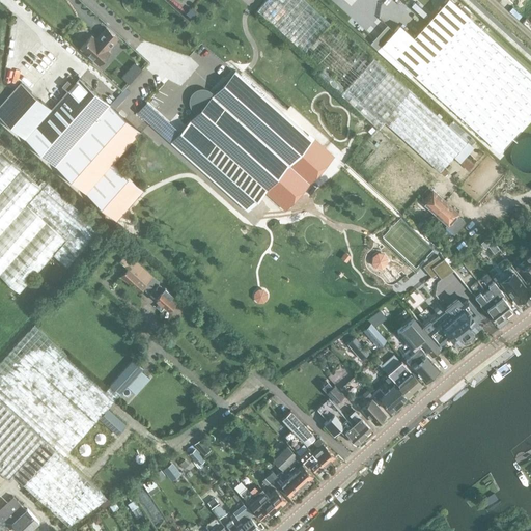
[(381,124),(383,122),(412,149),(438,172),(466,141),(440,118),(373,58),(365,51),(332,20),(330,22),(305,0),(268,0),(256,12),(381,124)]
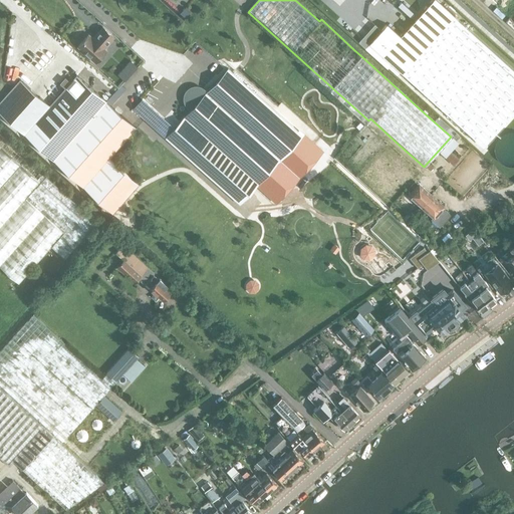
[(318,0),(330,10),(339,0),(318,0)]
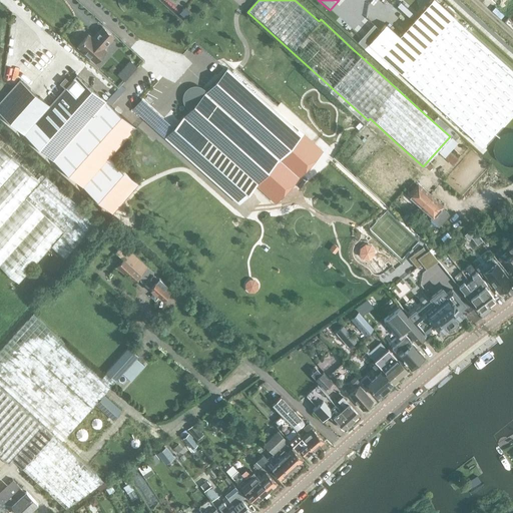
[(512,113),(512,68),(436,0),(430,0),(399,35),(386,23),(380,29),(374,24),(357,42),(364,48),(386,68),(390,63),(483,147),(512,113)]
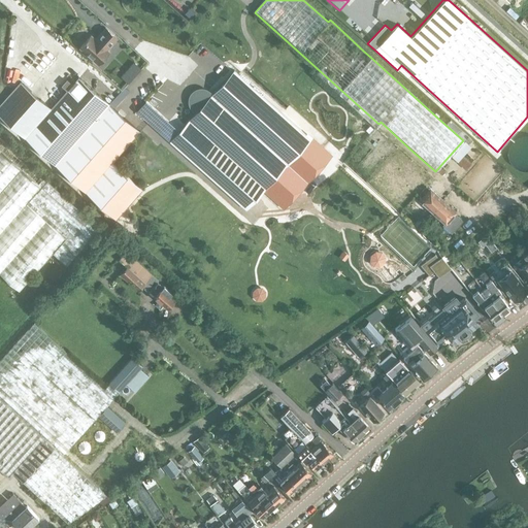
[(195,12),(190,7),(185,13),(190,18),(195,12)]
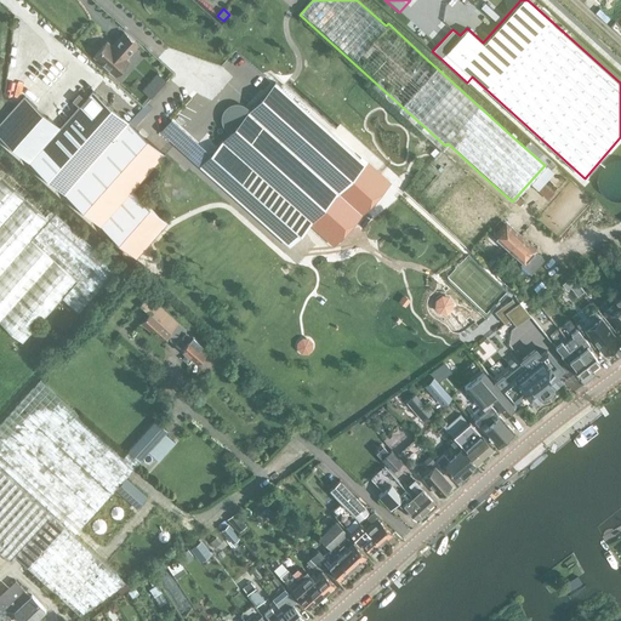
[(107,41),(95,56),(108,69),(109,72),(112,74),(114,74),(115,75),(129,61),(126,58),(138,45),(125,33),(113,46),(107,41)]
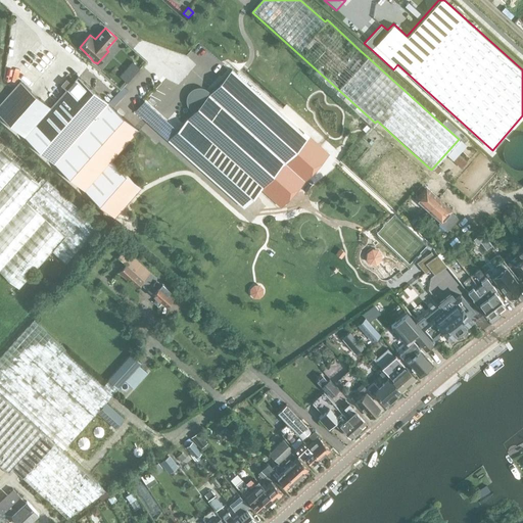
[(127,83),(140,67),(133,61),(120,76),(127,83)]
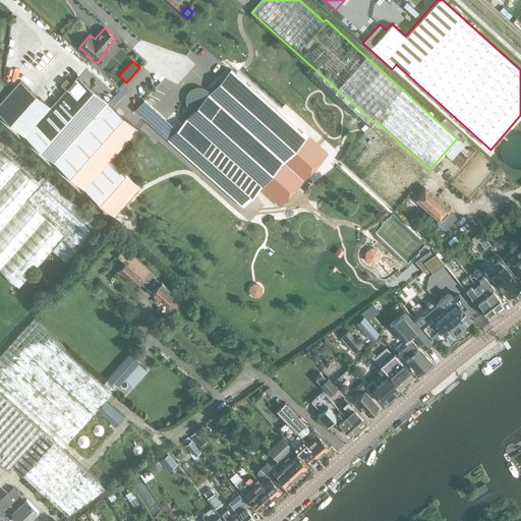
[(143,100),(134,110),(243,207),(261,186),(284,161),(300,176),(325,152),(231,68),(208,94),(207,92),(205,90),(201,89),(198,89),(195,89),(193,90),(191,92),(189,93),(188,96),(187,98),(187,101),(188,104),(189,106),(191,108),(193,110),(176,129),(143,100)]
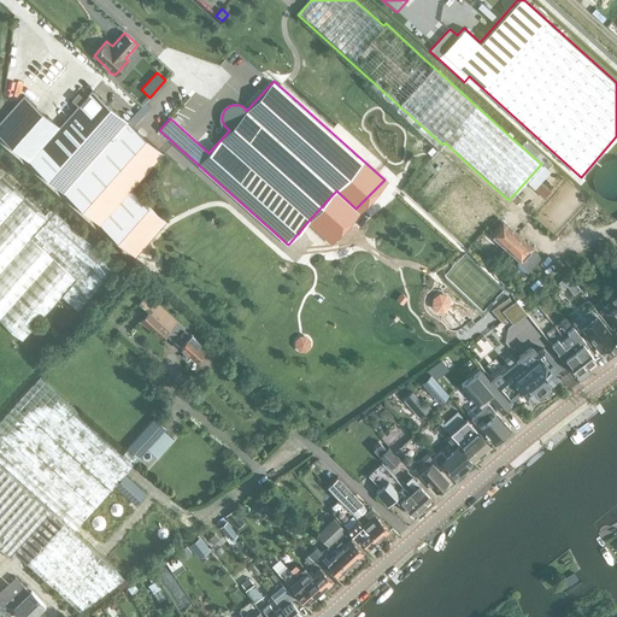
[(0,134),(135,256),(166,222),(130,189),(164,153),(92,90),(60,127),(24,94),(0,121),(0,134)]
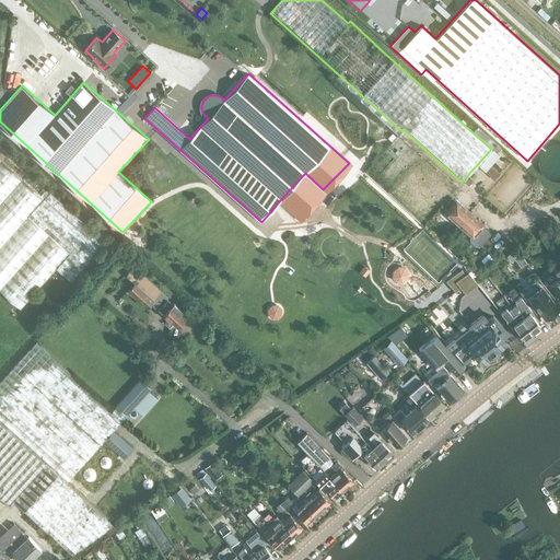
[(0,146),(0,289),(21,307),(56,268),(70,280),(105,241),(50,191),(50,190),(0,146)]
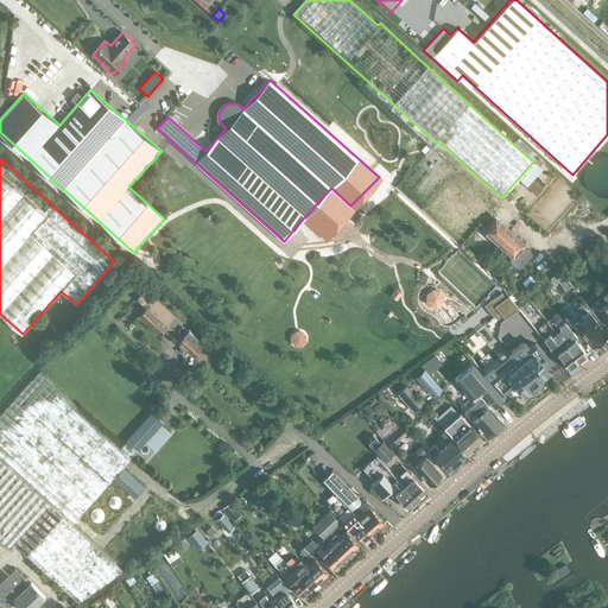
[(543,169),(536,163),(519,181),(526,187),(543,169)]
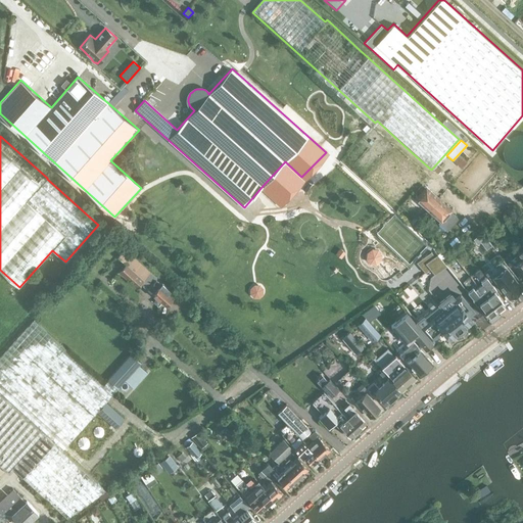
[(285,161),(262,187),(278,202),(301,177),(285,161)]
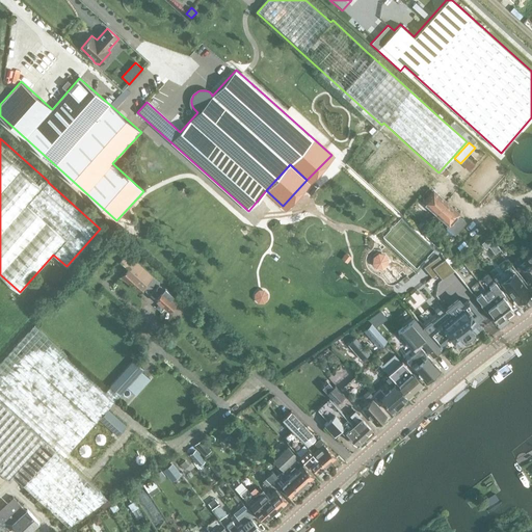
[(510,187),(512,186),(516,190),(520,188),(514,183),(507,177),(503,181),(510,187)]
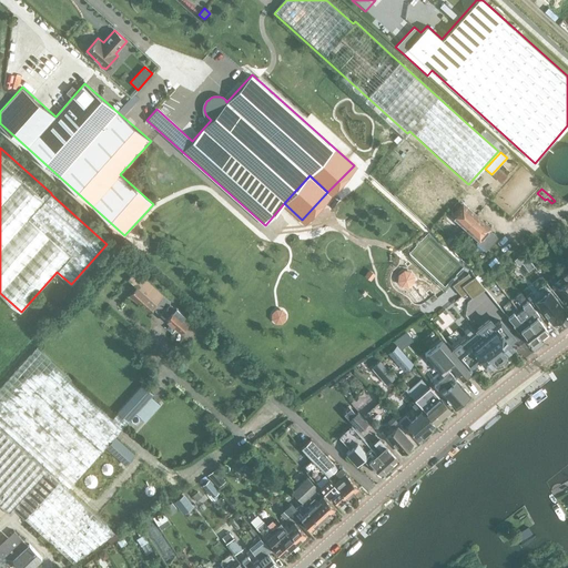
[(490,227),(463,203),(452,214),(478,240),(477,242),(486,250),(487,247),(497,236),(488,230),(490,227)]
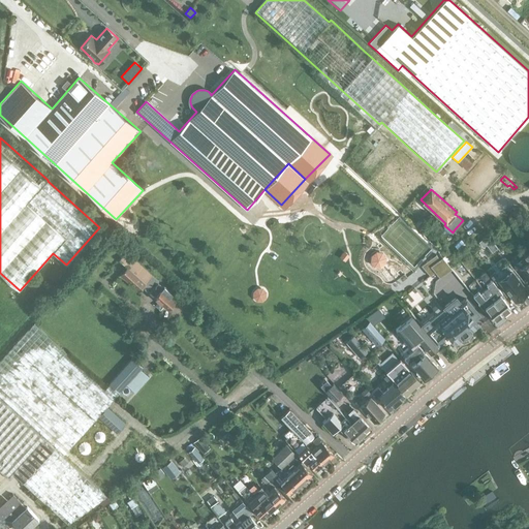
[(488,235),(478,242),(483,247),(492,240),(488,236),(488,235)]
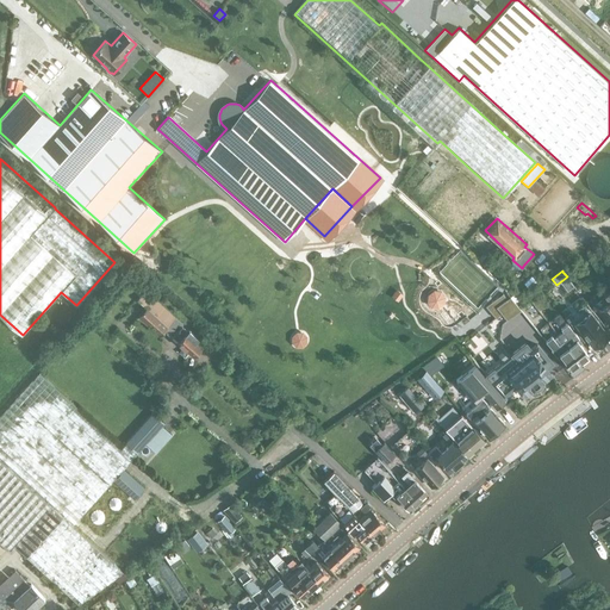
[(137,299),(145,307),(137,316),(159,335),(165,329),(172,335),(193,355),(201,346),(195,340),(198,337),(190,330),(187,331),(181,325),(182,323),(147,290),(137,299)]
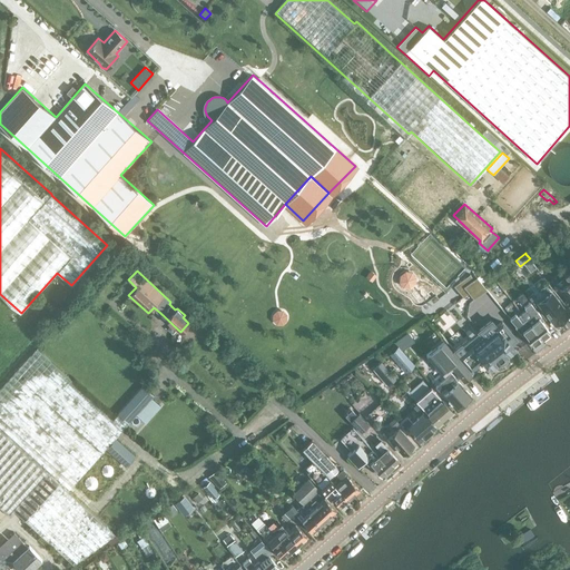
[(372,282),(376,275),(371,271),(365,276),(372,282)]
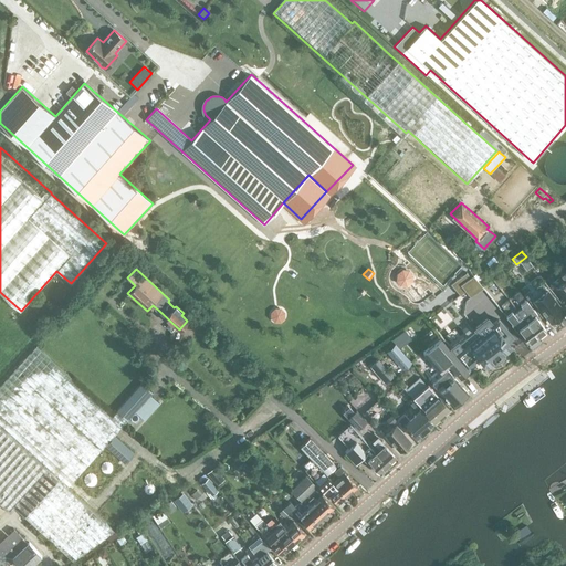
[(396,272),(396,280),(399,285),(407,286),(412,282),(413,274),(408,269),(402,269),(396,272)]
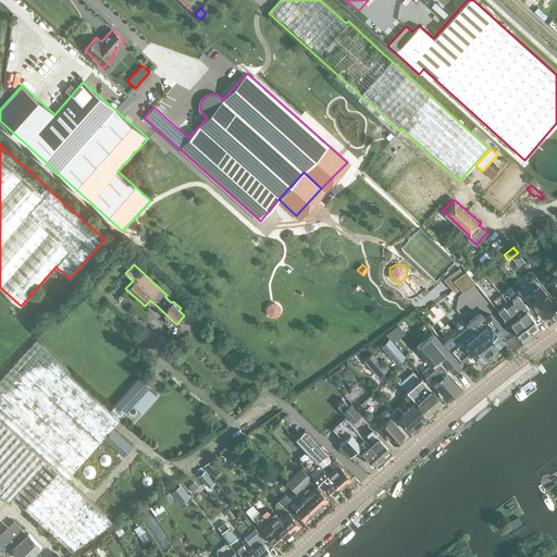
[(546,282),(556,296),(556,264),(551,270),(556,275),(546,282)]
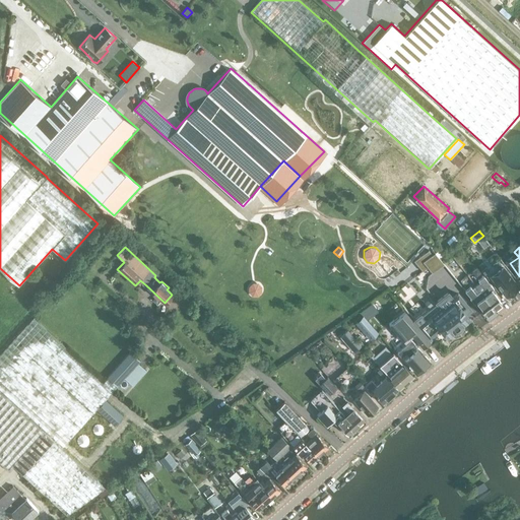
[(416,264),(423,271),(428,267),(423,261),(428,257),(424,252),(418,257),(421,260),(416,264)]
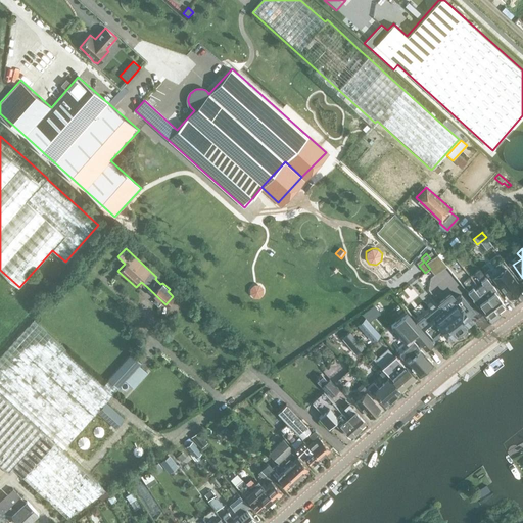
[(438,300),(453,290),(457,296),(467,289),(448,265),(425,281),(438,300)]
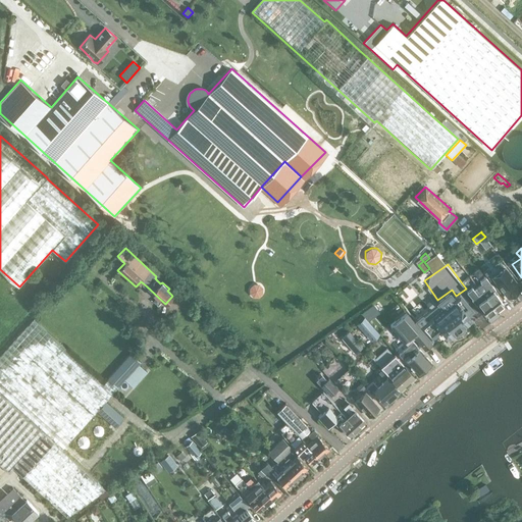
[(477,277),(483,273),(479,268),(473,272),(477,277)]
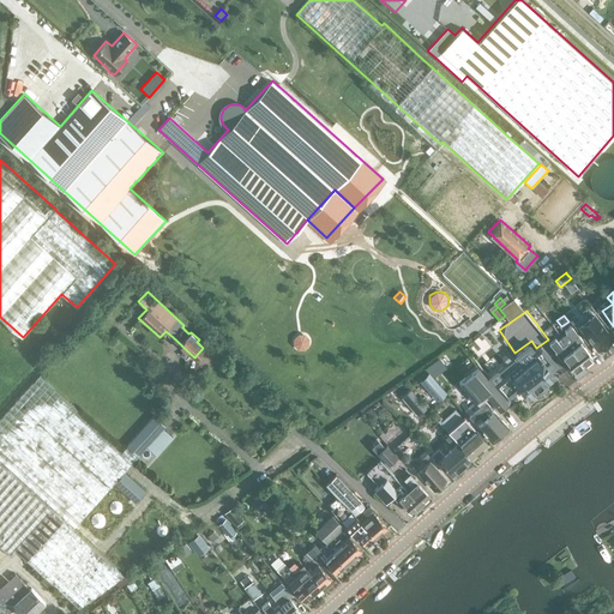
[(594,315),(579,326),(597,349),(612,338),(594,315)]
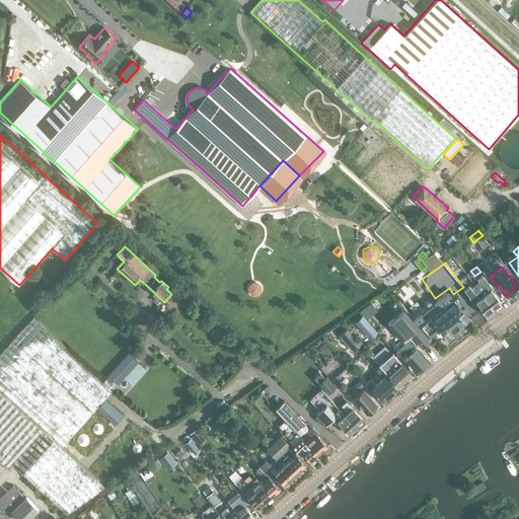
[(478,282),(474,285),(493,309),(501,303),(492,291),(493,290),(483,276),(476,280),(478,282)]
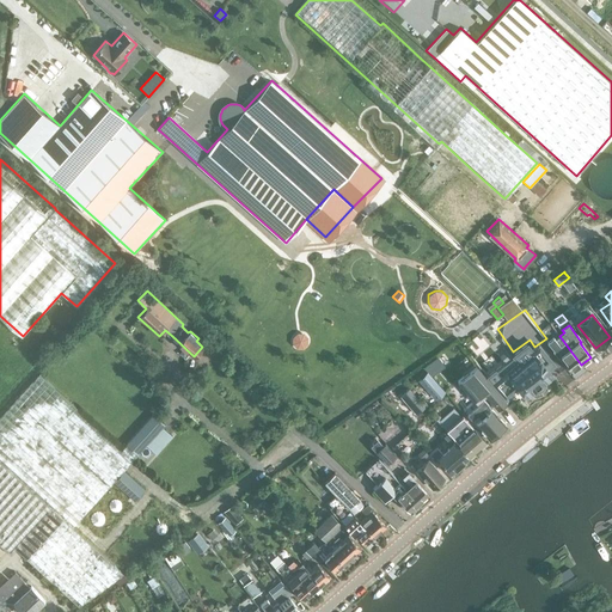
[(293,338),(293,344),(298,349),(304,349),(308,344),(308,337),(304,334),(298,332),(293,338)]
